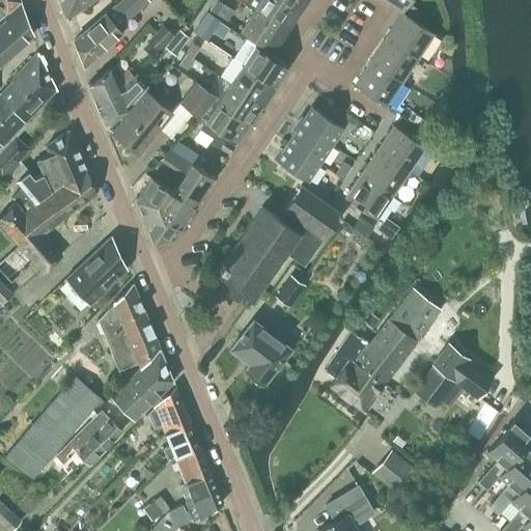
[(0,0),(0,17),(20,0),(0,0)]
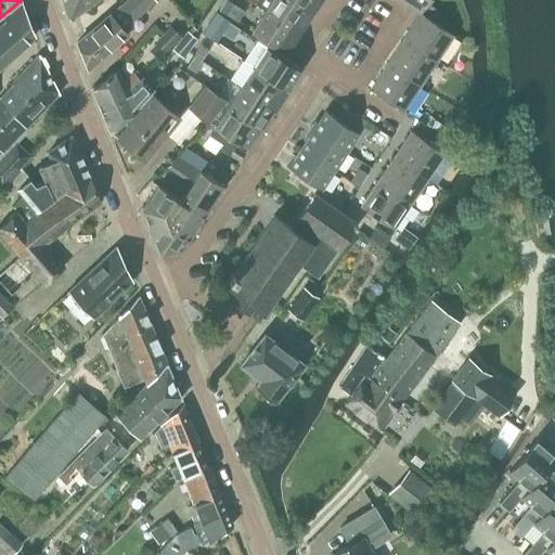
[(62,0),(69,20),(69,18),(95,0),(62,0)]
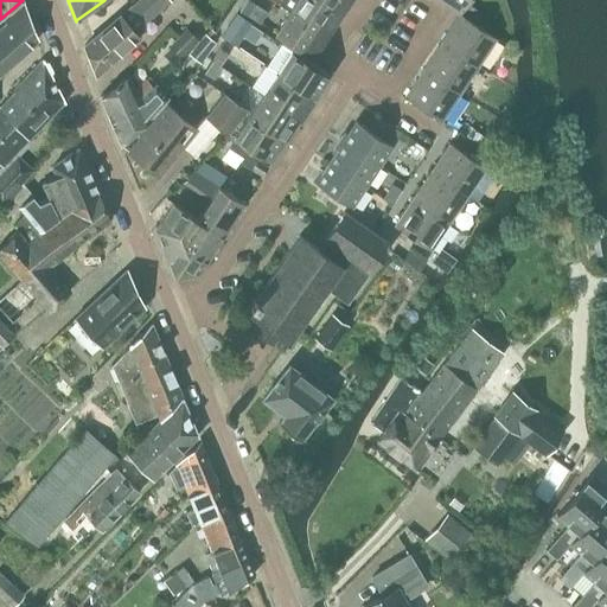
[(121,16),(121,14),(84,45),(95,74),(139,37),(134,31),(170,0),(138,0),(132,6),(121,16)]
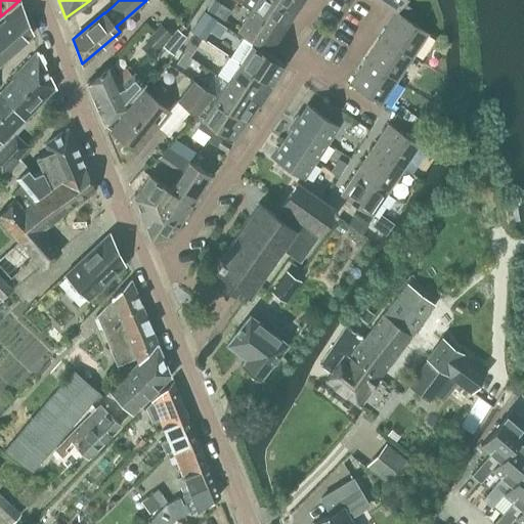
[(220,3),(216,0),(212,0),(207,8),(213,13),(220,3)]
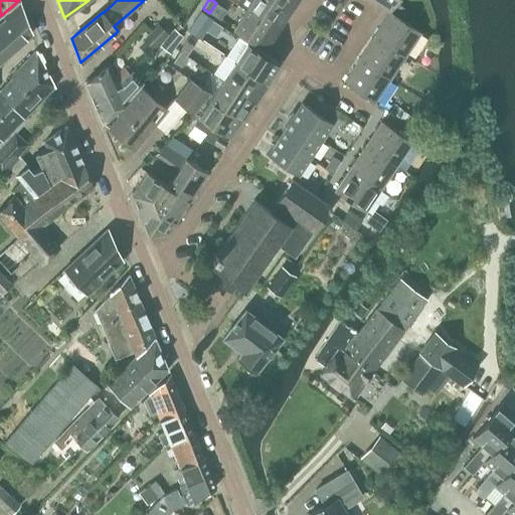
[(271,0),(236,0),(235,3),(245,9),(277,29),(289,11),(271,0)]
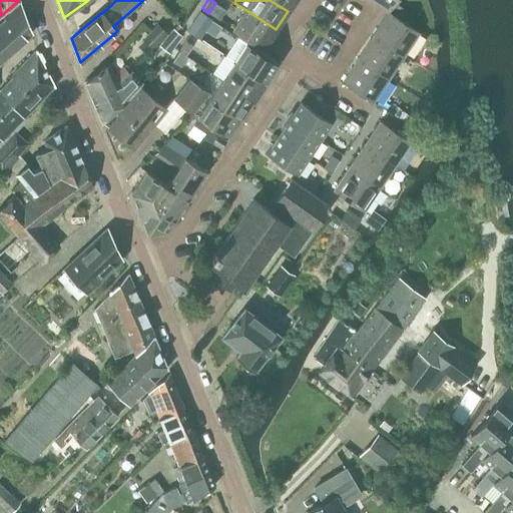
[(270,0),(288,11),(295,0),(270,0)]
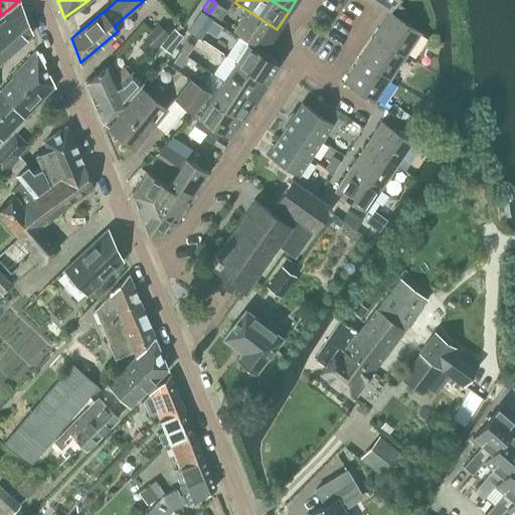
[(372,0),(390,11),(397,0),(372,0)]
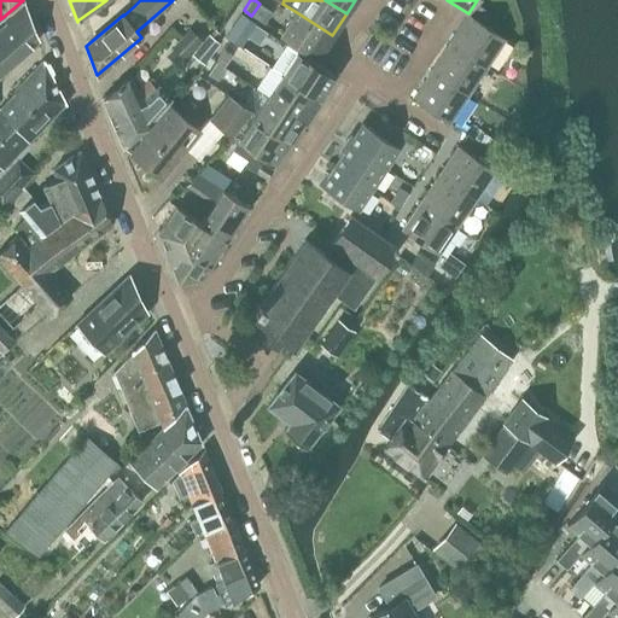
[(5,21),(7,23),(0,29),(0,71),(18,57),(38,40),(39,40),(24,3),(5,21)]
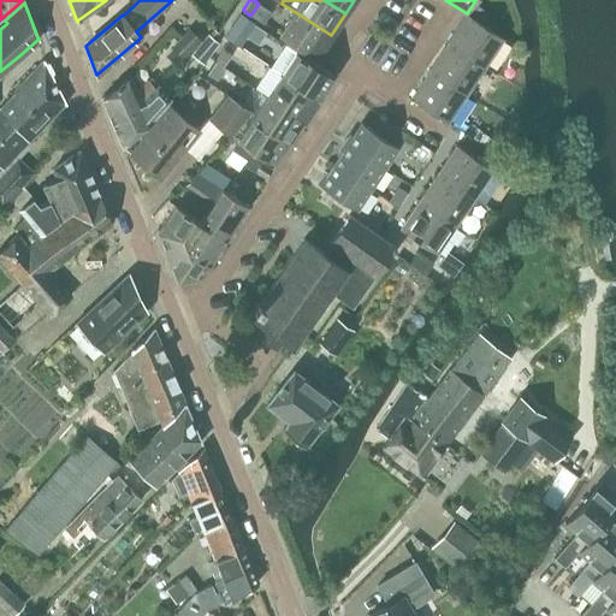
[(474,4),(468,13),(478,19),(484,10),(474,4)]
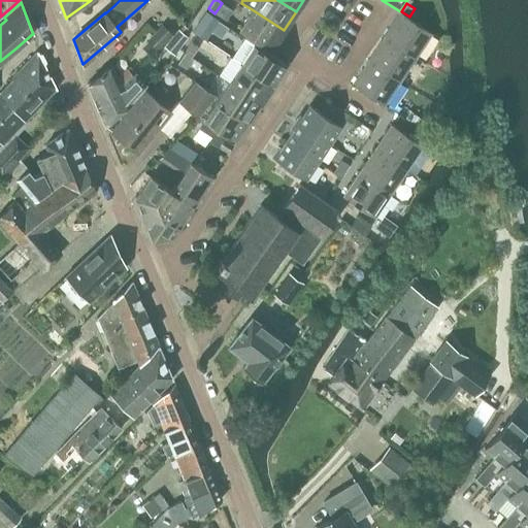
[(284,30),(252,9),(239,29),(271,51),(284,30)]
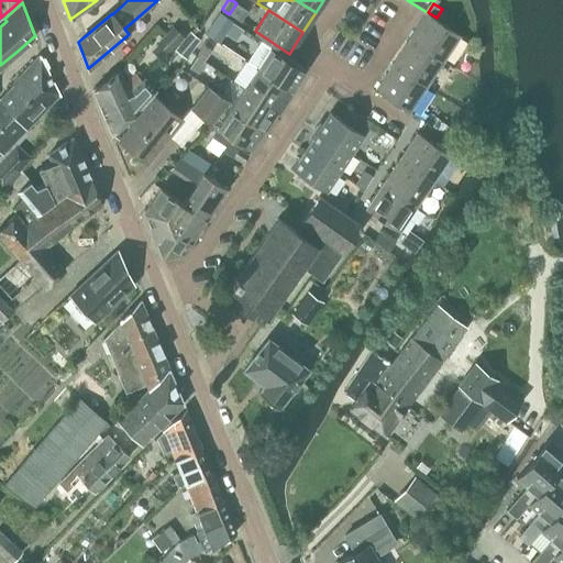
[(427,12),(409,39),(442,61),(460,34),(427,12)]
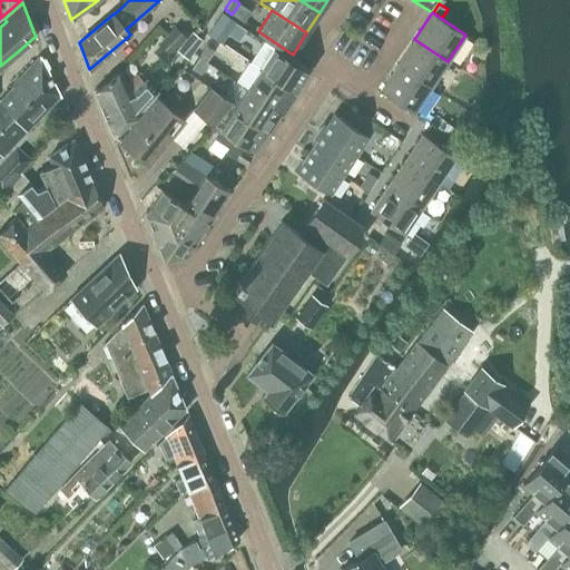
[(236,22),(222,13),(214,25),(228,33),(236,22)]
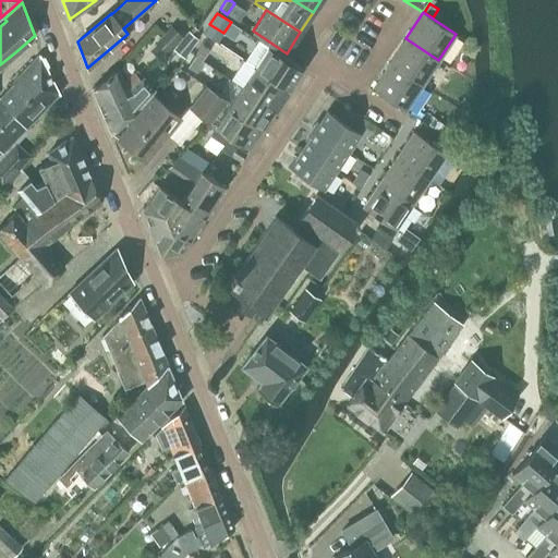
[(172,27),(157,43),(167,52),(182,37),(172,27)]
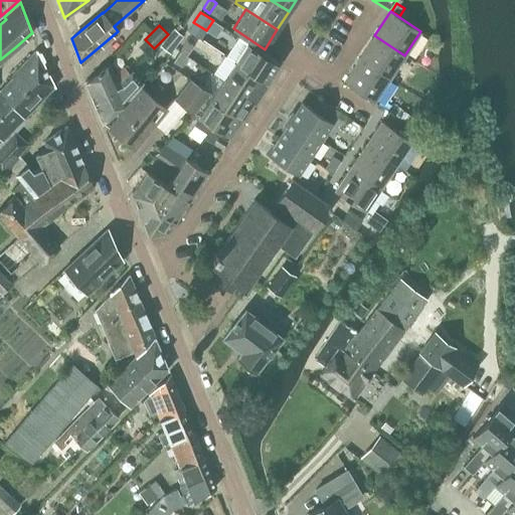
[(174,29),(160,45),(169,52),(181,36),(174,29)]
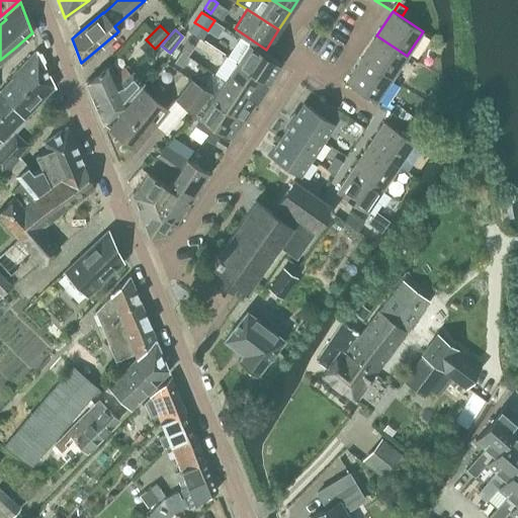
[(376,35),(361,59),(392,79),(407,56),(376,35)]
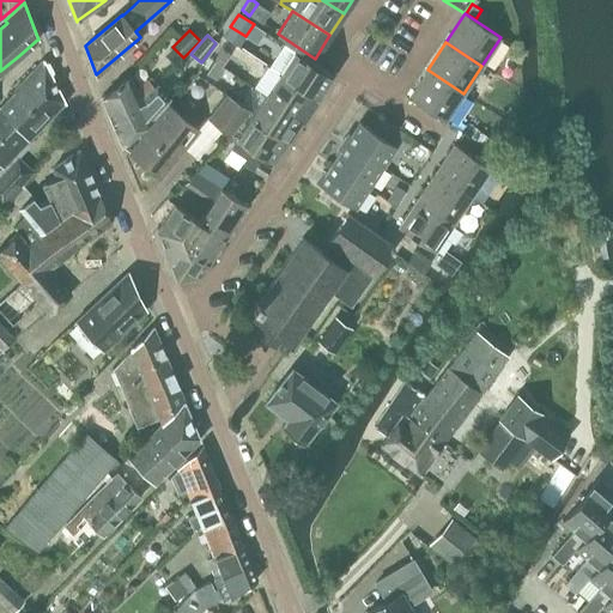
[(272,70),(279,74),(316,99),(332,76),(286,46),(272,70)]
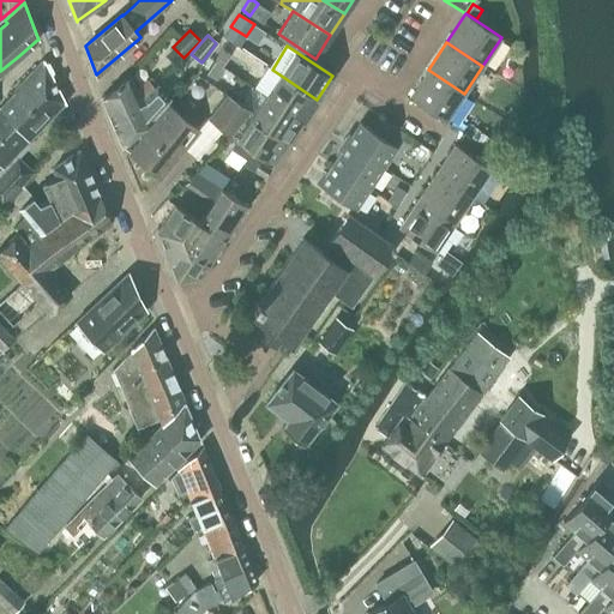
[(222,49),(215,61),(222,67),(230,54),(222,49)]
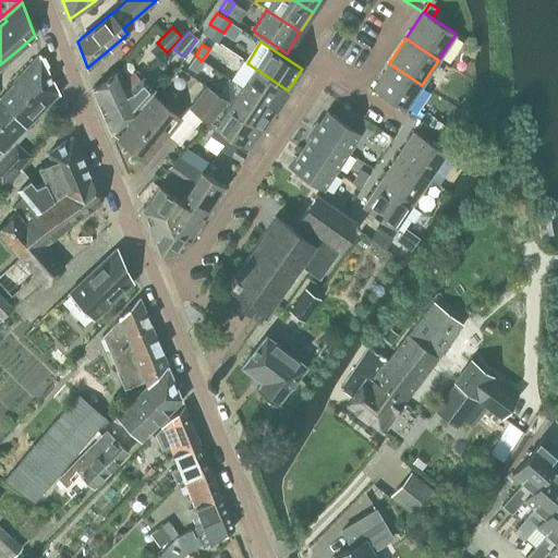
[(10,181),(13,185),(25,173),(21,168),(32,156),(17,142),(24,135),(22,131),(59,94),(46,69),(48,65),(44,57),(40,57),(39,55),(38,55),(38,56),(13,82),(14,84),(0,98),(0,149),(2,153),(0,155),(0,186),(2,189),(3,187),(10,181)]
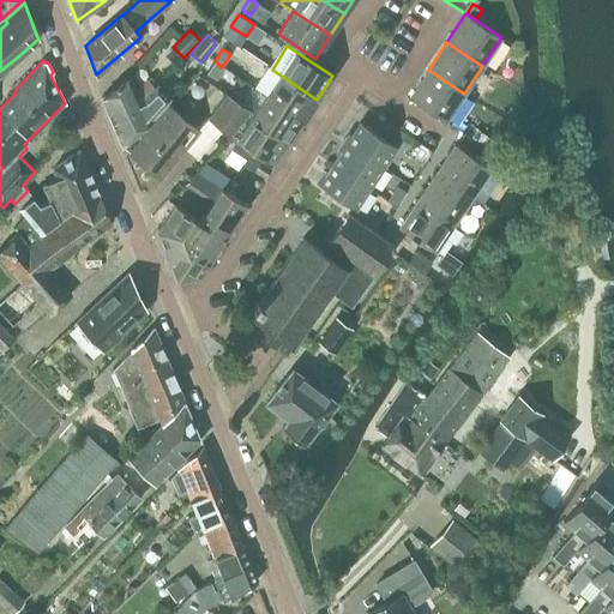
[(222,67),(215,61),(206,73),(215,79),(222,67)]
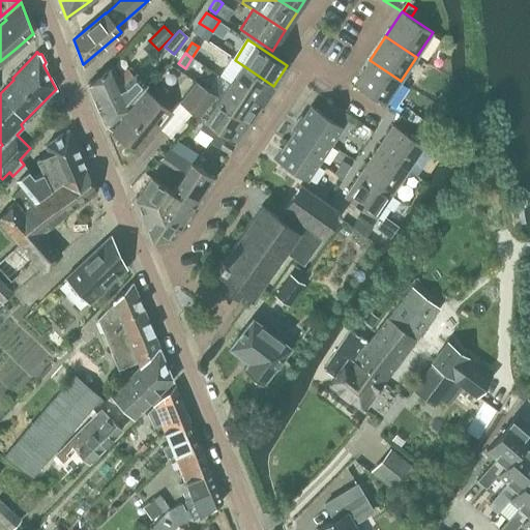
[(401,81),(370,60),(353,84),(385,105),(401,81)]
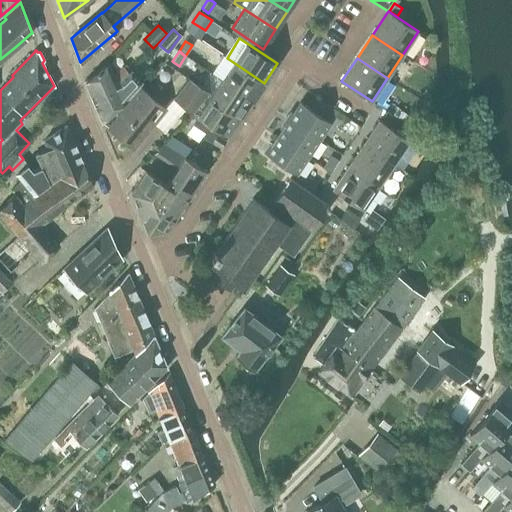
[(85,81),(93,101),(110,94),(108,89),(118,85),(117,81),(130,69),(126,64),(114,74),(108,63),(109,63),(108,62),(85,81)]
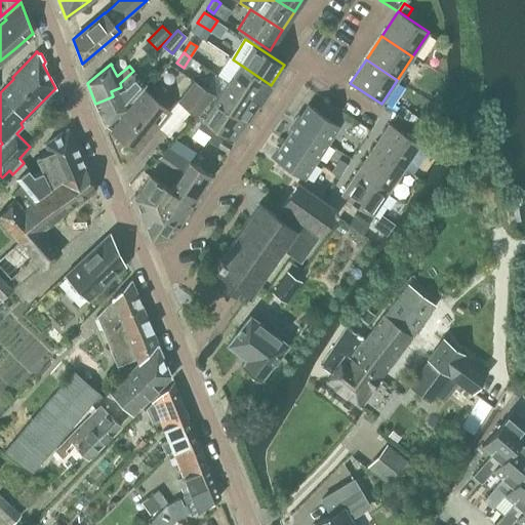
[(239,64),(227,82),(258,103),(271,85),(239,64)]
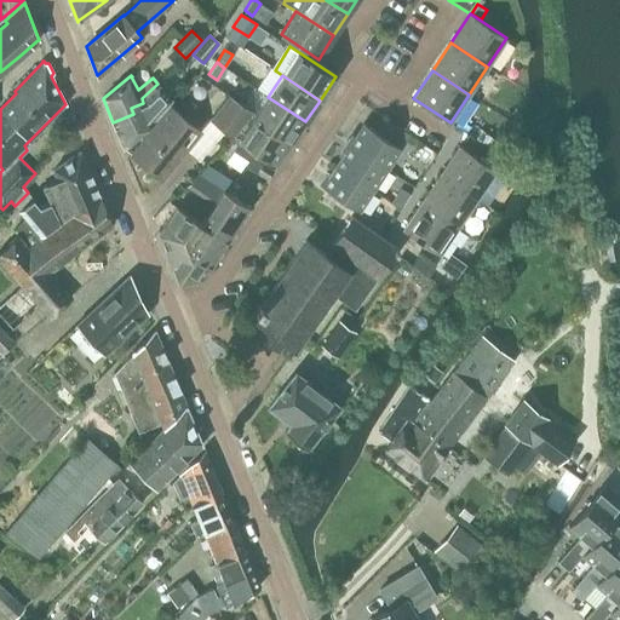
[(133,114),(113,122),(124,148),(154,121),(153,120),(168,103),(158,91),(161,89),(158,84),(142,98),(143,103),(131,108),(133,114)]
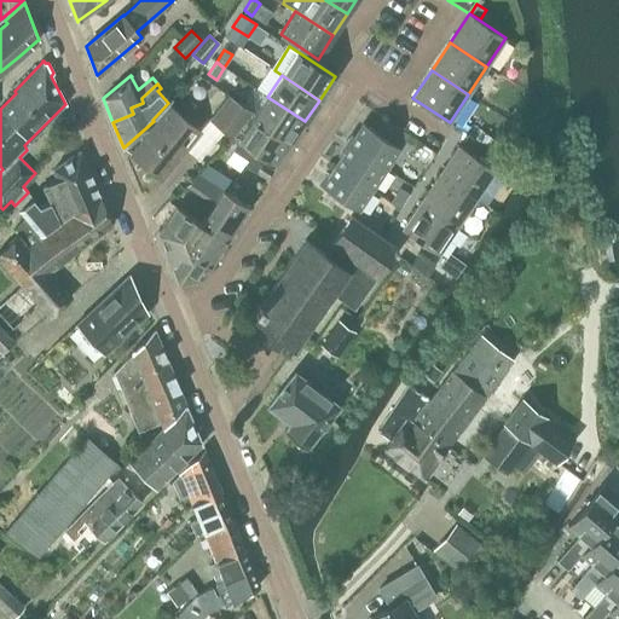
[(229,96),(210,117),(231,137),(253,111),(229,96)]
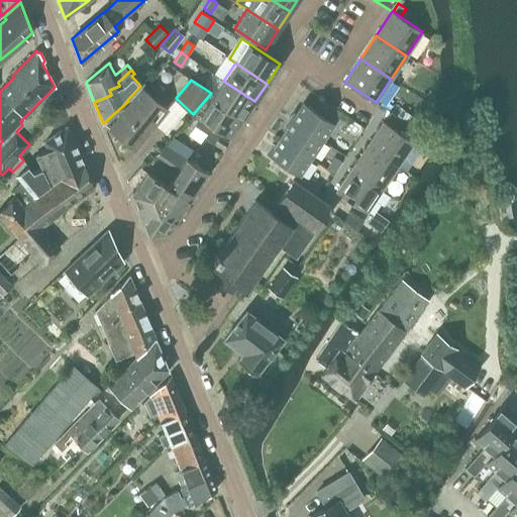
[(223,81),(212,99),(242,119),(254,101),(223,81)]
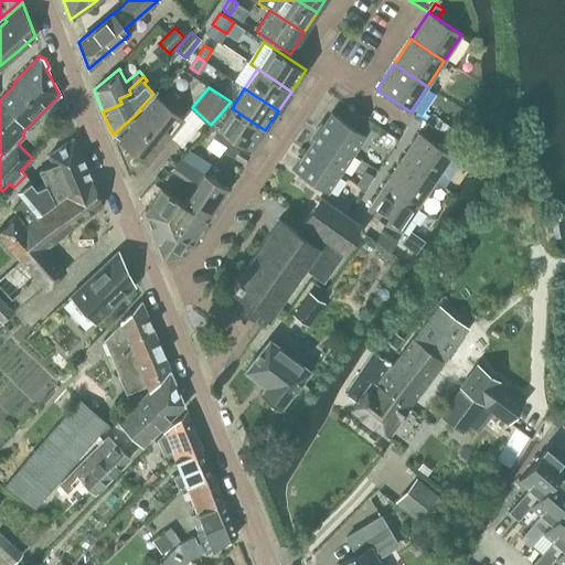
[(120,140),(148,162),(182,119),(155,97),(120,140)]
